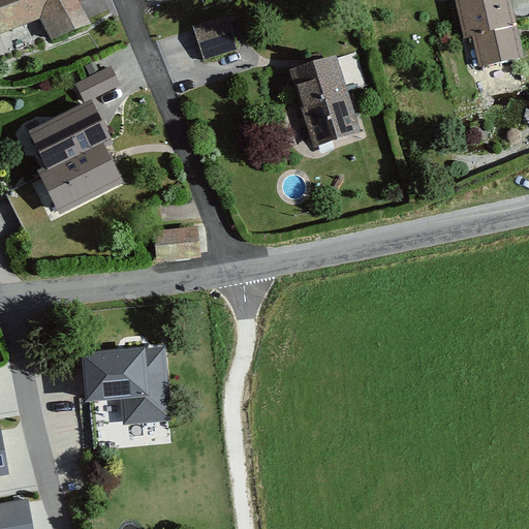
[(0,0),(0,36),(40,21),(53,42),(92,27),(78,0),(0,0)]
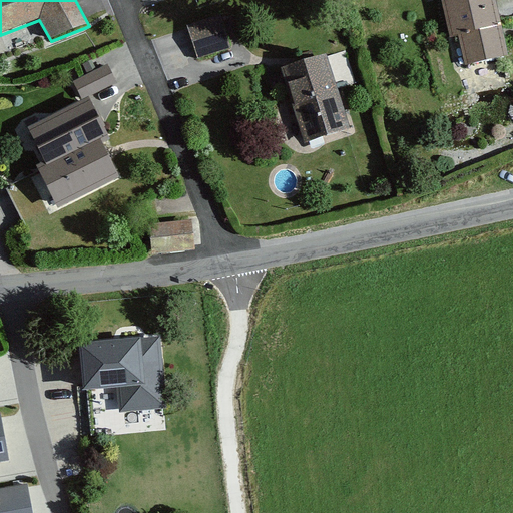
[(440,0),(449,38),(457,36),(464,67),(509,56),(495,0),(440,0)]
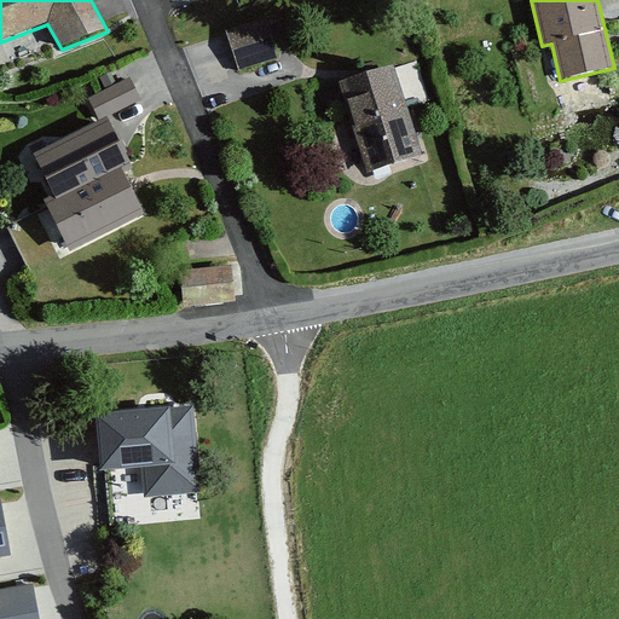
[(226,32),(239,71),(279,58),(266,18),(226,32)]
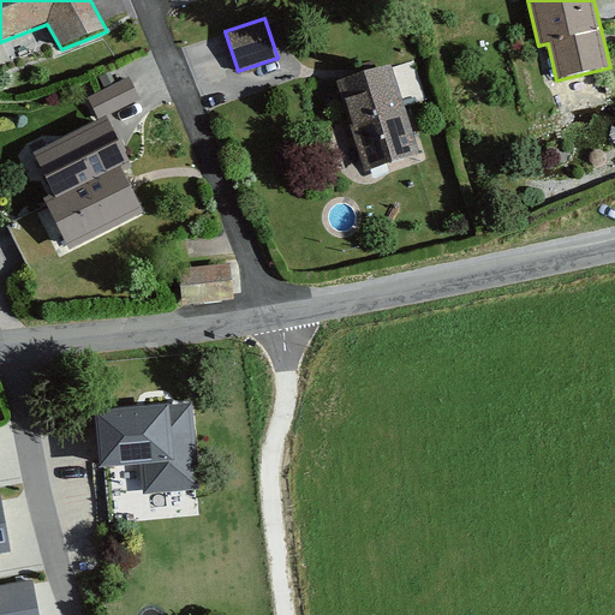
[(392,66),(336,84),(364,173),(421,155),(392,66)]
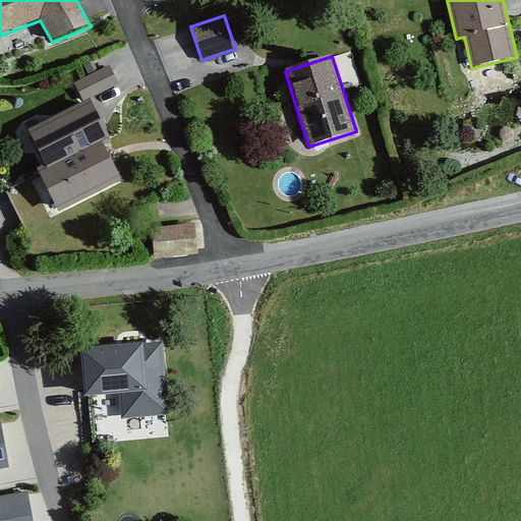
[(74,83),(83,103),(90,100),(119,85),(110,66),(74,83)]
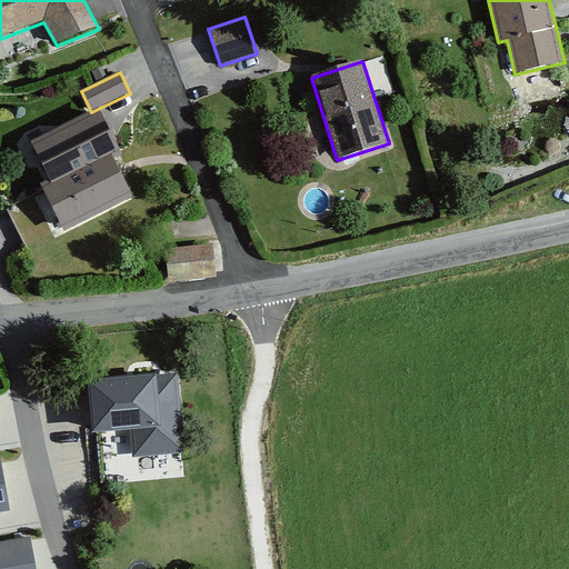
[(123,158),(98,109),(91,112),(42,137),(39,130),(27,137),(50,182),(40,187),(63,232),(132,199),(115,162),(123,158)]
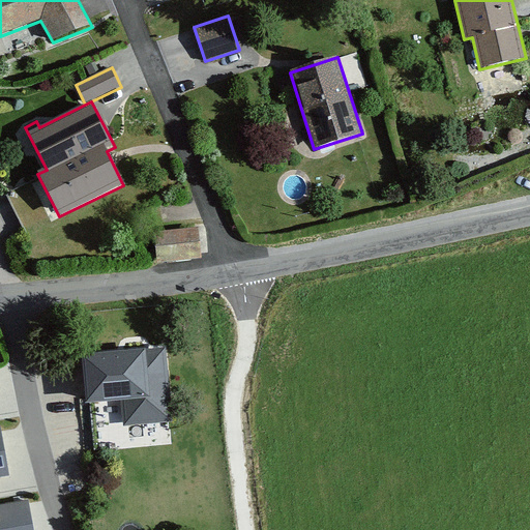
[(153,233),(156,264),(201,259),(198,229),(153,233)]
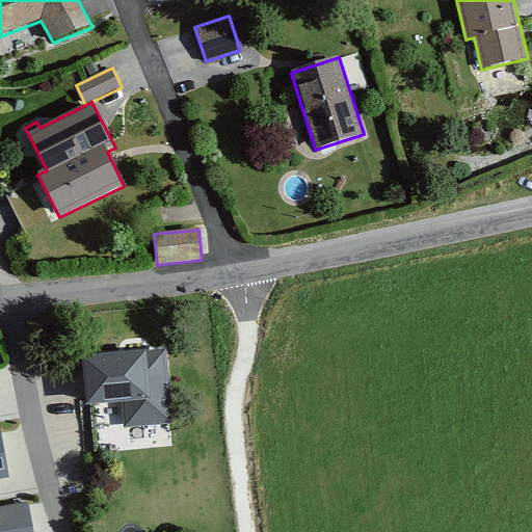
[(166,351),(82,358),(86,407),(122,404),(124,428),(173,424),(166,351)]
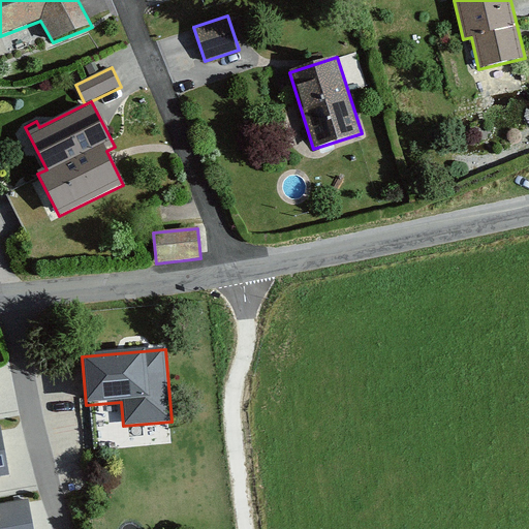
[(0,427),(0,426),(0,477),(9,476),(0,427)]
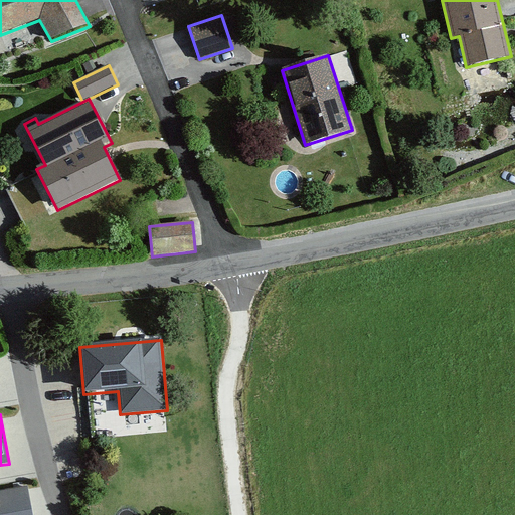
[(0,491),(0,514),(32,514),(27,487),(0,491)]
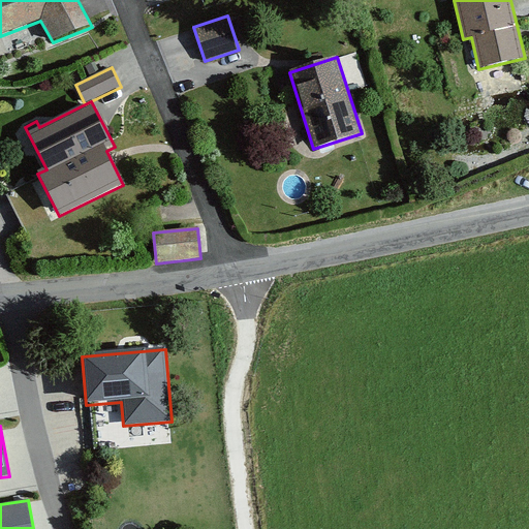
All buildings are outlined.
